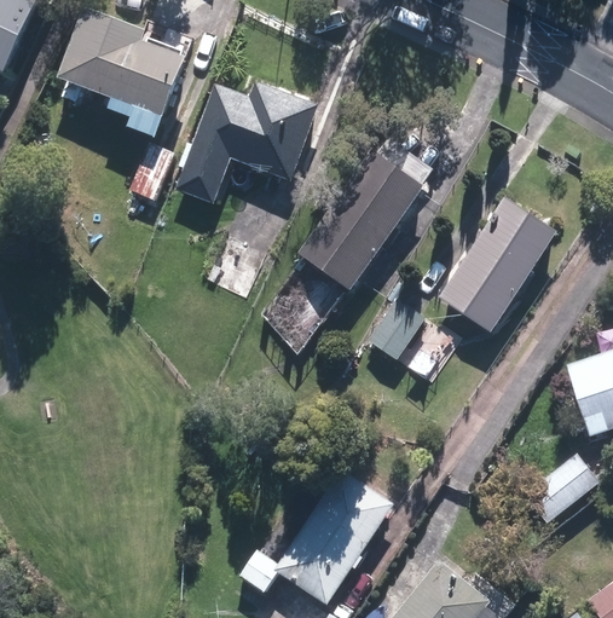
[(0,68),(11,73),(45,0),(0,0),(0,68)]
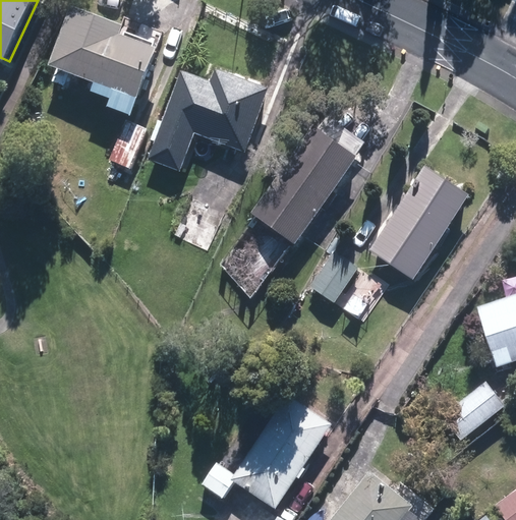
[(54,65),(142,101),(163,50),(127,36),(130,27),(77,6),(54,65)]
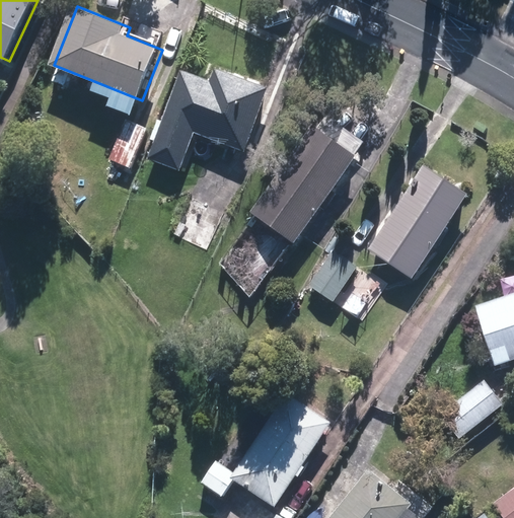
[(207,80),(176,69),(142,159),(174,172),(190,133),(241,152),(266,88),(212,68),(207,80)]
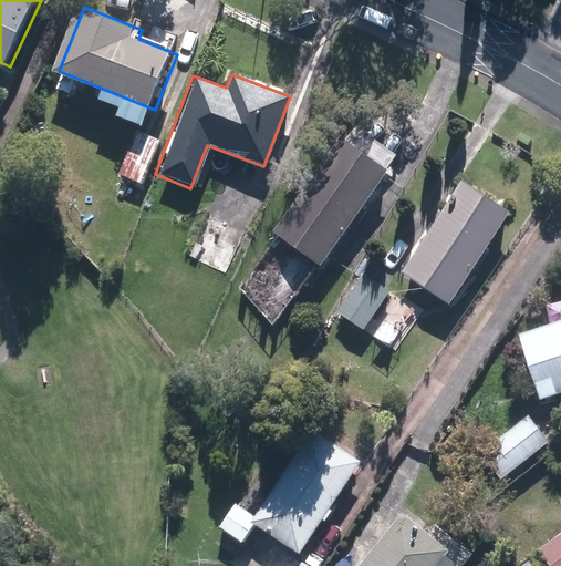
[(106,197),(136,209),(146,185),(139,183),(158,139),(134,129),(106,197)]
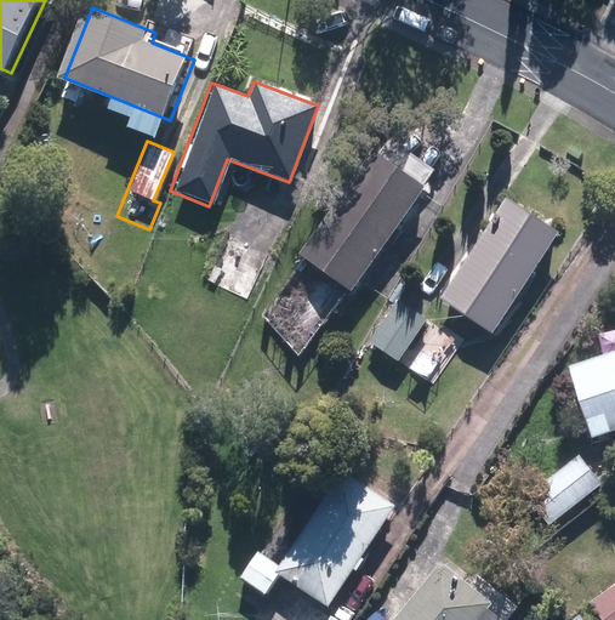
[(295,248),(345,285),(420,186),(370,149),(295,248)]
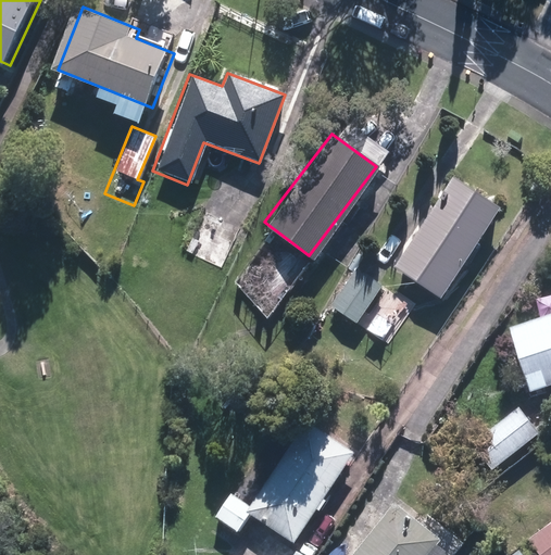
[(390,264),(438,295),(498,206),(450,175),(390,264)]
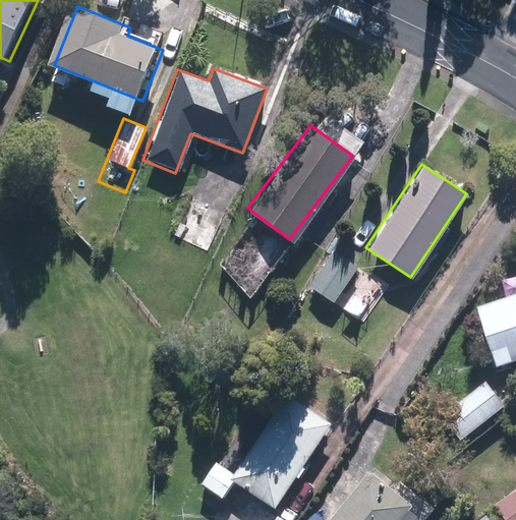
[(169,235),(206,252),(224,213),(187,196),(169,235)]
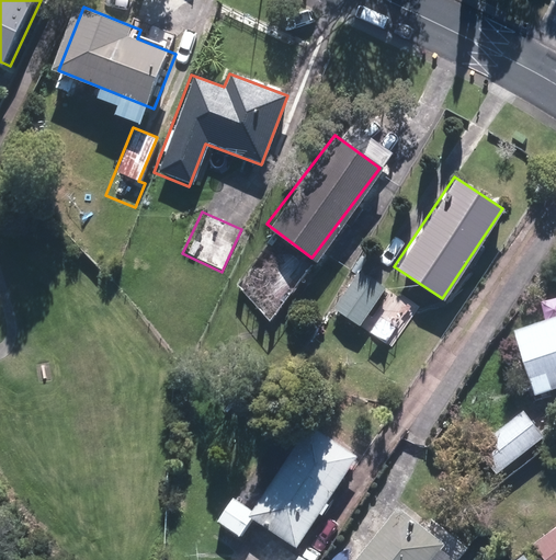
[(331,310),(358,328),(383,292),(356,274),(331,310)]
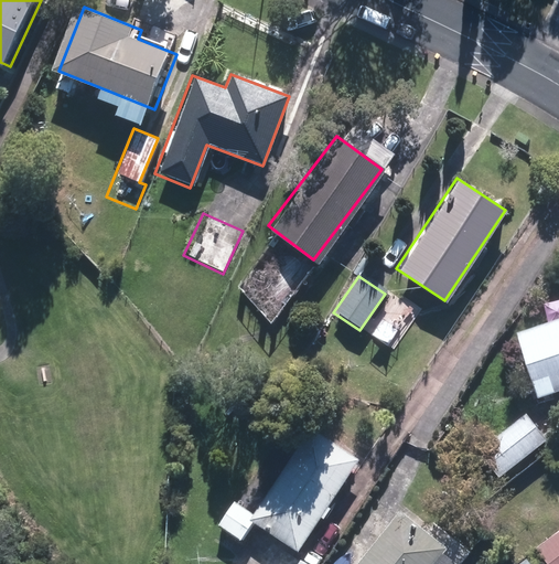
[(558,317),(515,332),(537,398),(558,390),(558,317)]
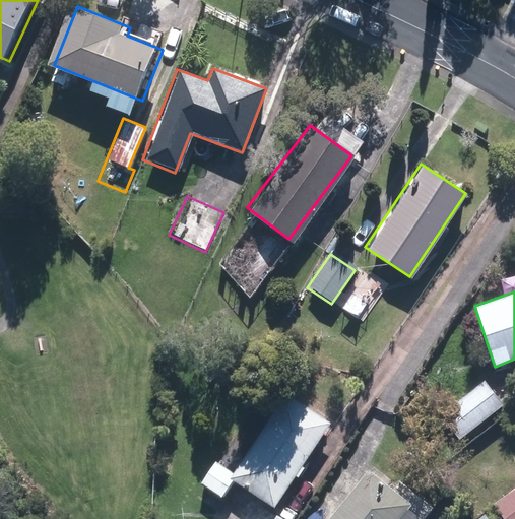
[(438,414),(457,440),(502,406),(483,381),(438,414)]
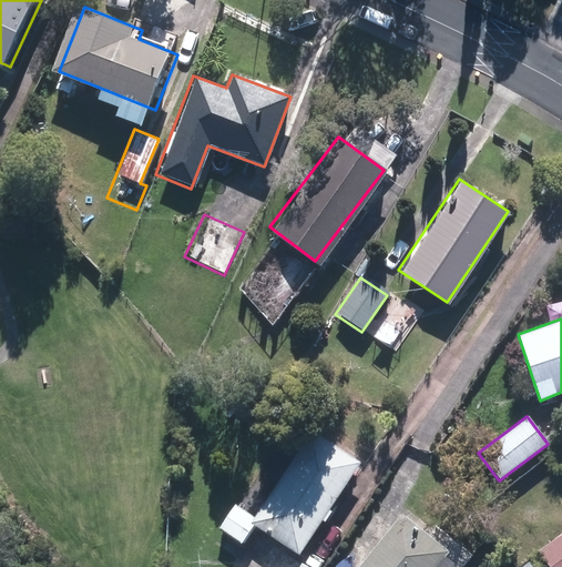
[(256,524),(302,555),(363,462),(315,429),(257,517),(236,503),(220,527),(244,543),(256,524)]
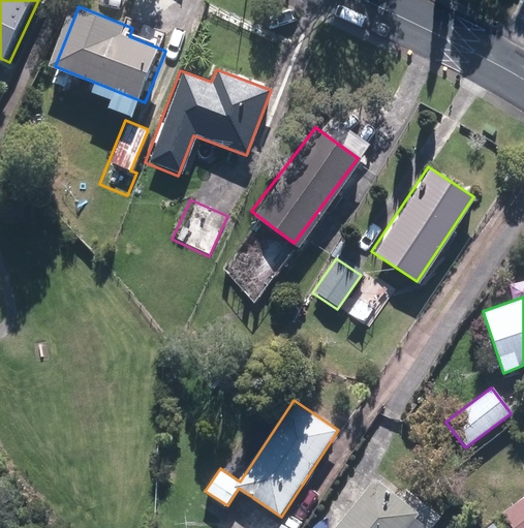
[(337,527),(433,527),(436,525),(421,513),(425,508),(381,473),(337,527)]
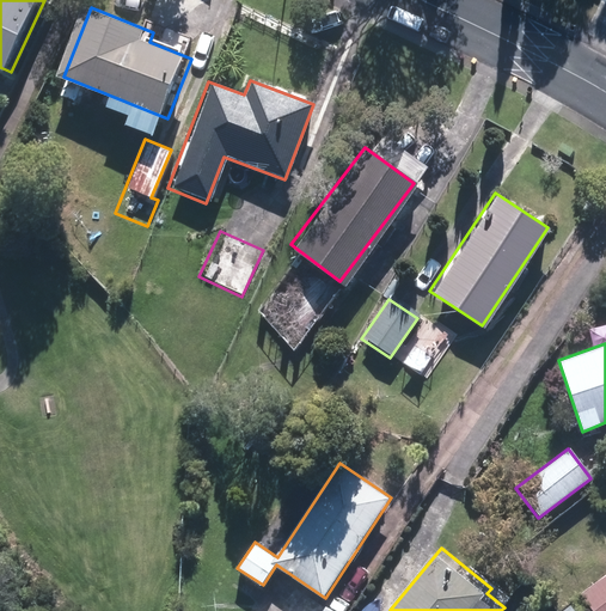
[(605,610),(605,574),(579,596),(589,610),(605,610)]
